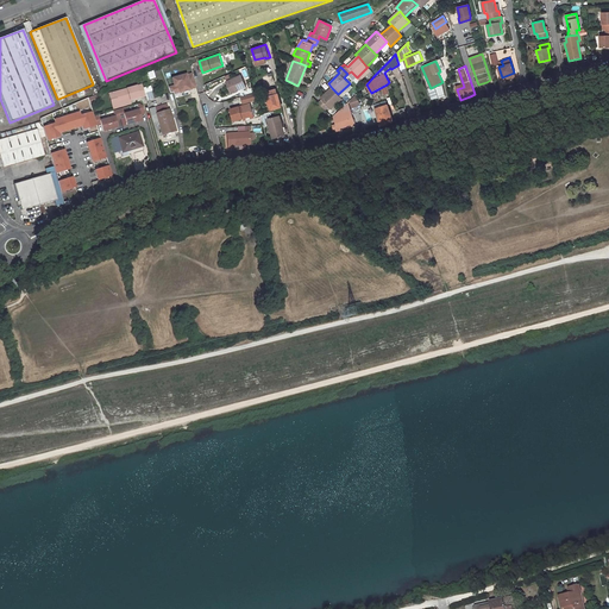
[(196,87),(192,73),(186,74),(173,77),(174,86),(177,85),(180,92),(187,90),(187,89),(190,88),(196,87)]
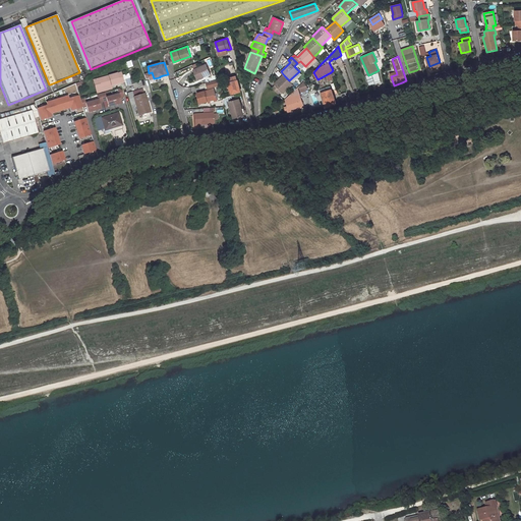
[(207,64),(193,69),(198,79),(211,74),(207,64)]
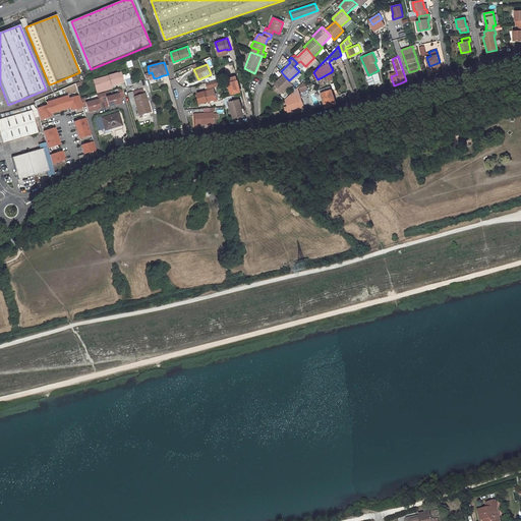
[(124,81),(121,72),(99,78),(101,88),(111,84),(124,81)]
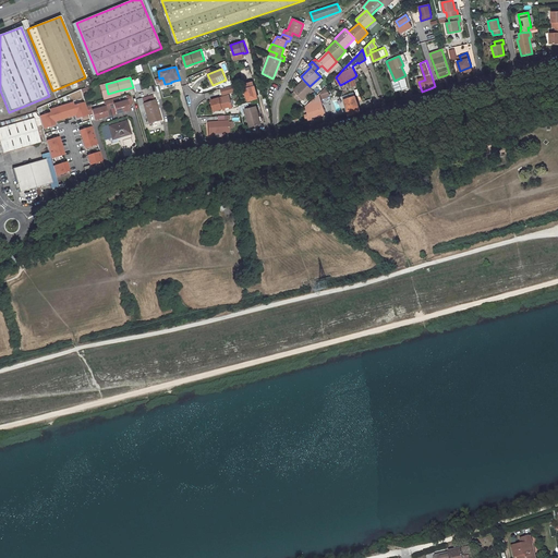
[(257,97),(256,91),(255,87),(253,80),(243,83),(247,100),(257,97)]
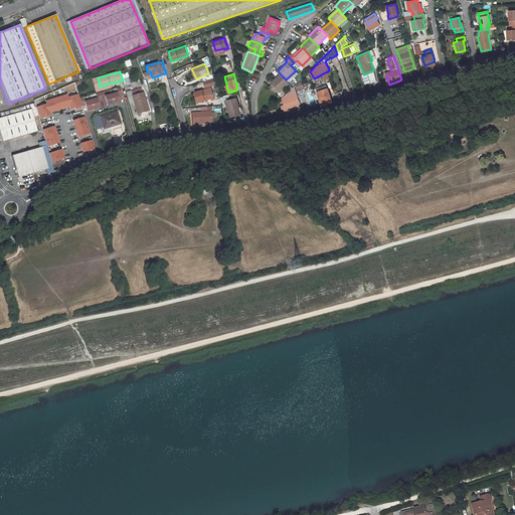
[(279,92),(289,83),(286,79),(281,74),(272,82),(273,84),(270,88),(276,94),(278,91),(279,92)]
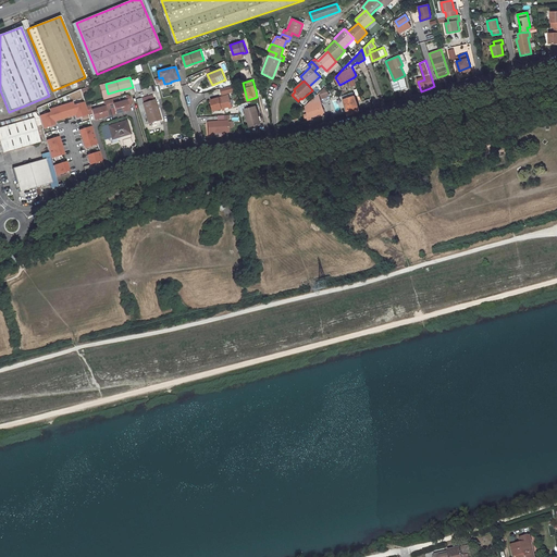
[(108,94),(106,84),(100,86),(101,89),(103,99),(120,95),(119,90),(108,94)]
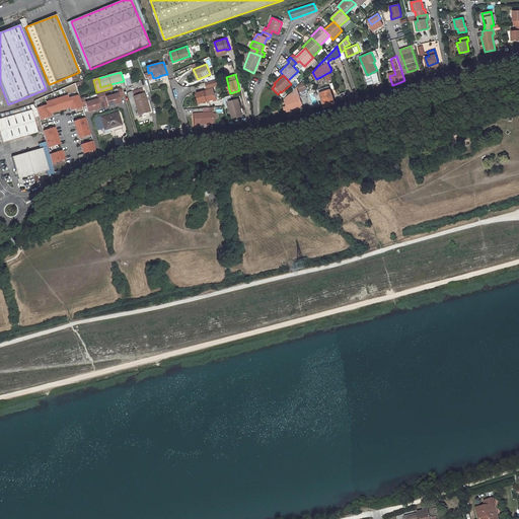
[(217,79),(206,82),(207,87),(218,84),(217,79)]
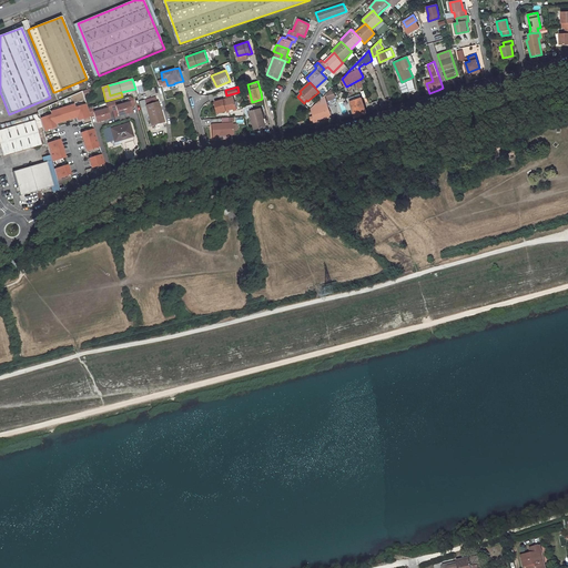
[(335,99),(331,89),(325,94),(327,101),(335,99)]
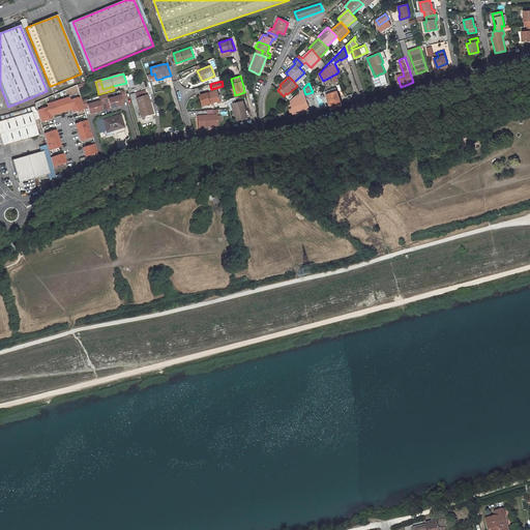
[(296,112),(310,109),(303,89),(289,101),(291,109),(289,109),(289,113),(292,113),(292,115),(296,114),(296,112)]
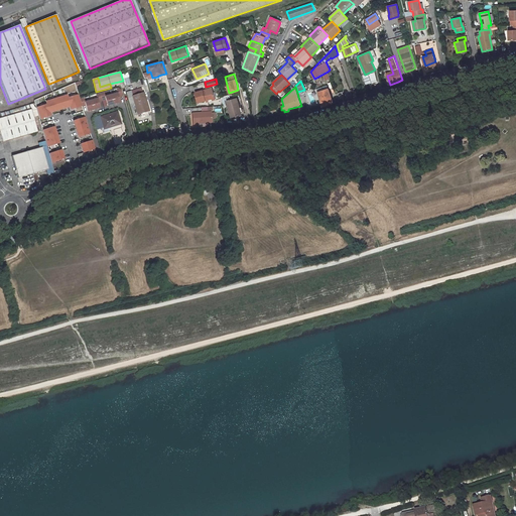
[(117,93),(111,95),(114,103),(120,102),(119,97),(122,96),(120,89),(117,88),(116,88),(117,93)]
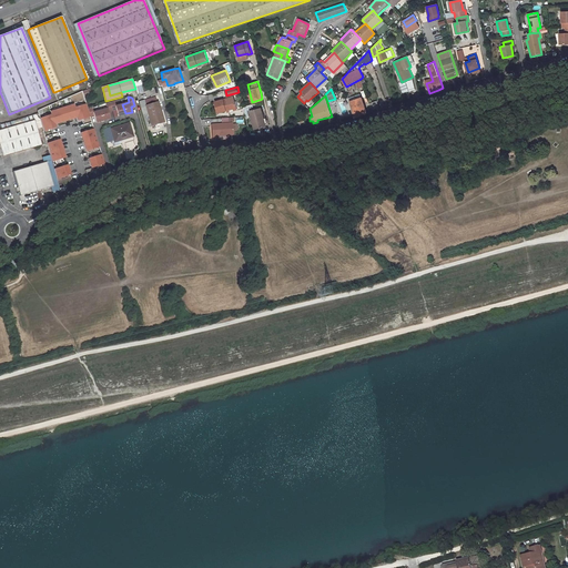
[(215,101),(217,112),(226,110),(236,108),(233,97),(215,101)]
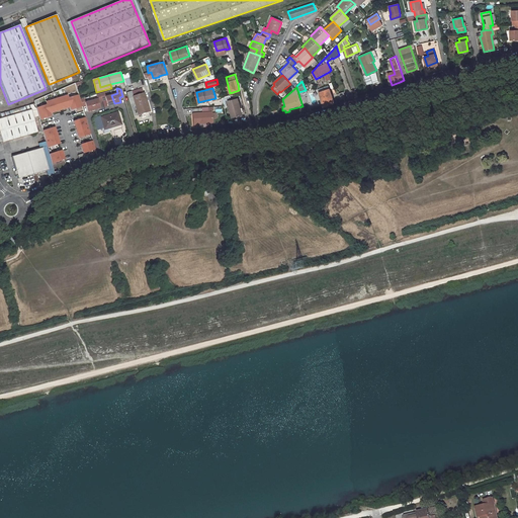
[(143,89),(127,94),(134,115),(150,111),(143,89)]
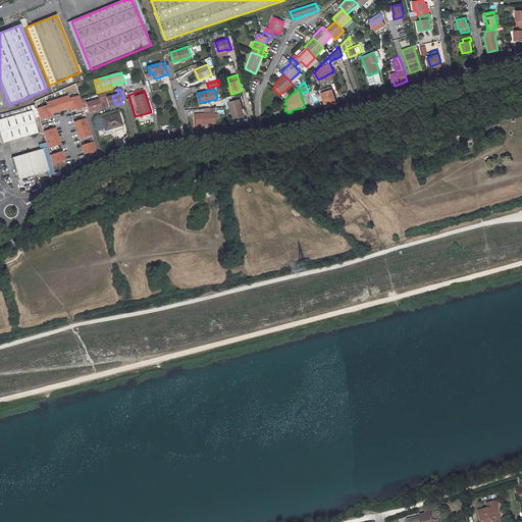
[(337,104),(332,91),(321,95),(326,107),(328,107),(337,104)]
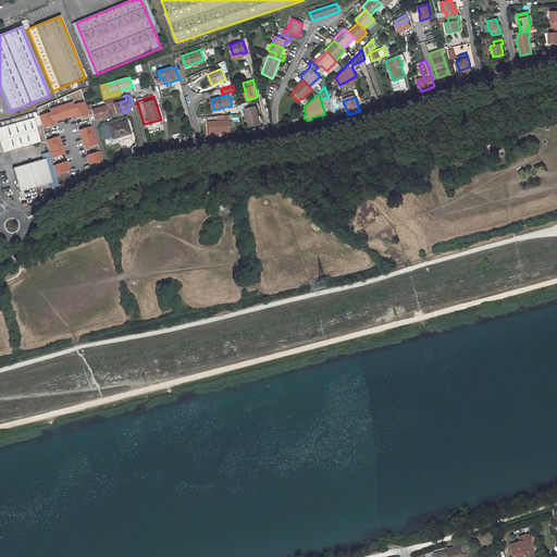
[(111,98),(108,99),(110,108),(114,107),(115,113),(123,111),(120,102),(113,103),(111,98)]
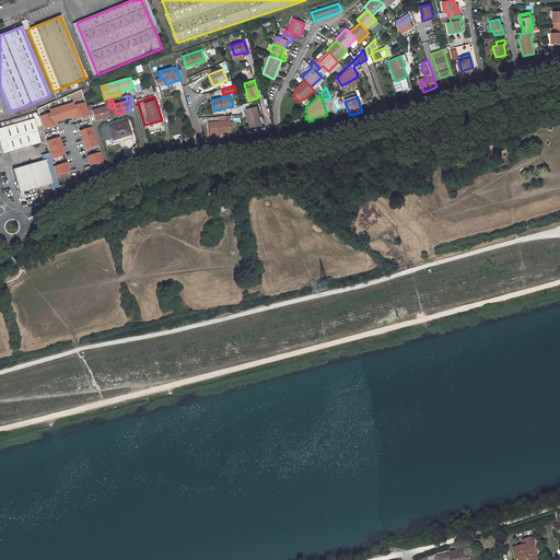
[(105,106),(98,108),(102,118),(108,116),(106,109),(111,108),(108,100),(104,102),(105,106)]
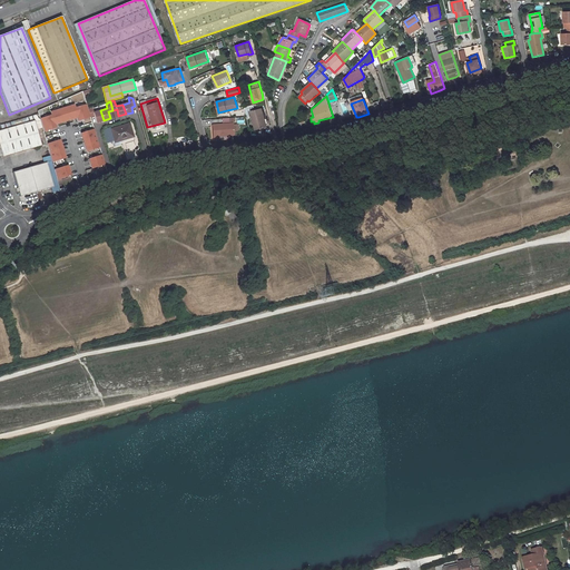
[(370,104),(372,110),(380,108),(377,101),(370,104)]
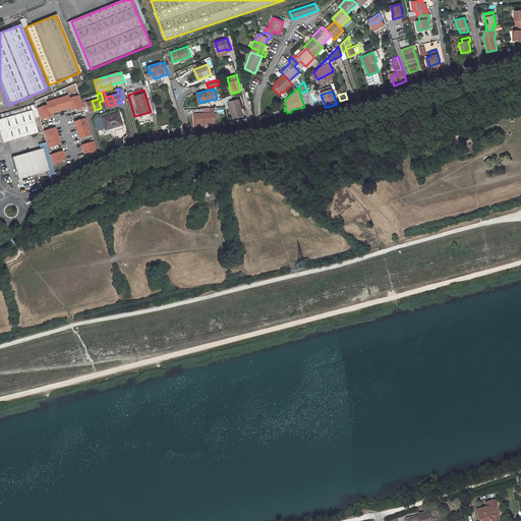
[(79,96),(68,99),(70,107),(71,110),(82,107),(80,99),(79,96)]
